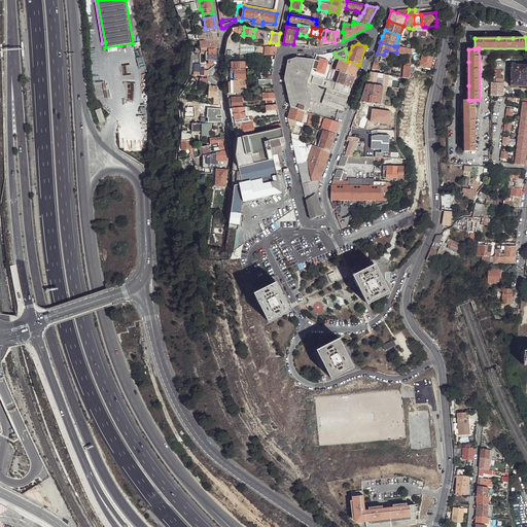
[(430,68),(433,57),(422,55),(420,66),(430,68)]
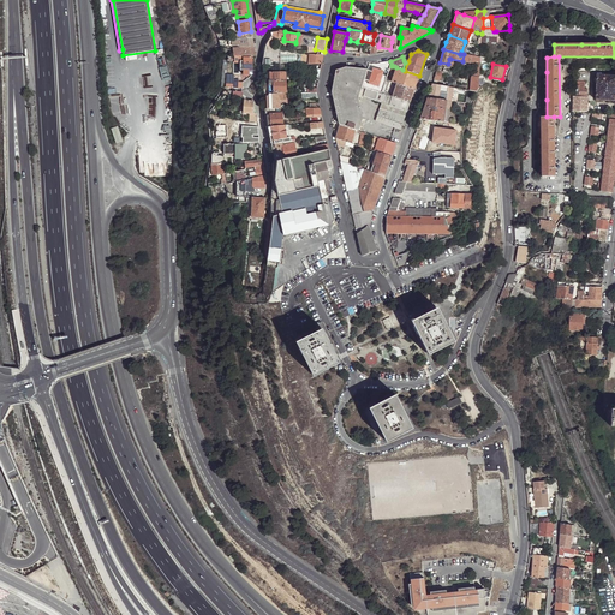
[(332,94),(334,107),(363,117),(358,97),(362,88),(363,88),(368,70),(365,70),(346,67),(336,69),(332,94)]
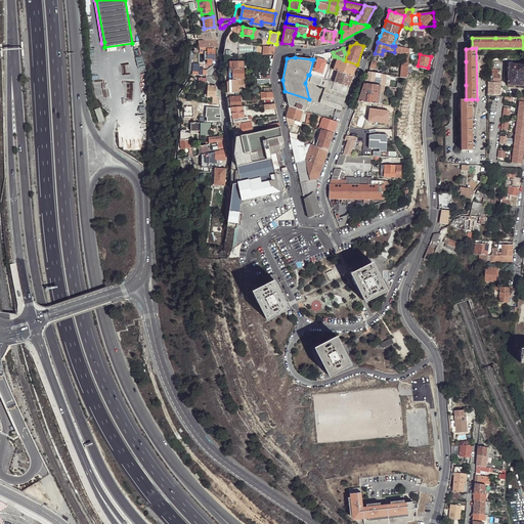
[(334,70),(338,71),(353,76),(357,64),(345,60),(343,59),(338,57),(334,70)]
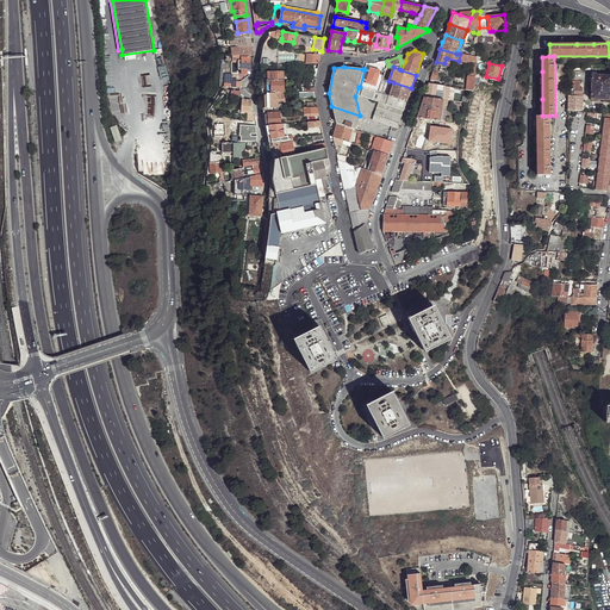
[(609,100),(609,97),(609,75),(592,75),(590,99),(609,100)]
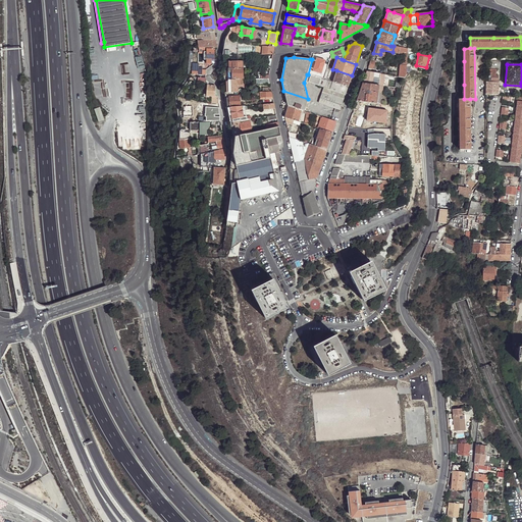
[(231,68),(231,77),(243,77),(243,68),(231,68)]
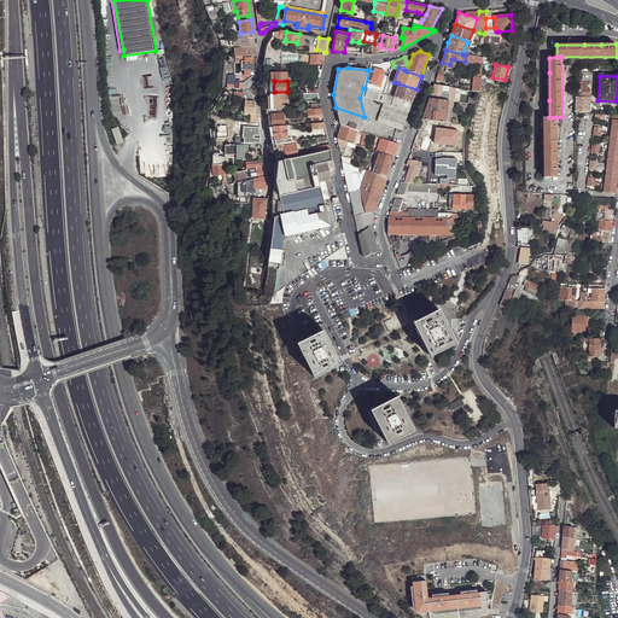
[(398,83),(394,97),(412,103),(417,89),(398,83)]
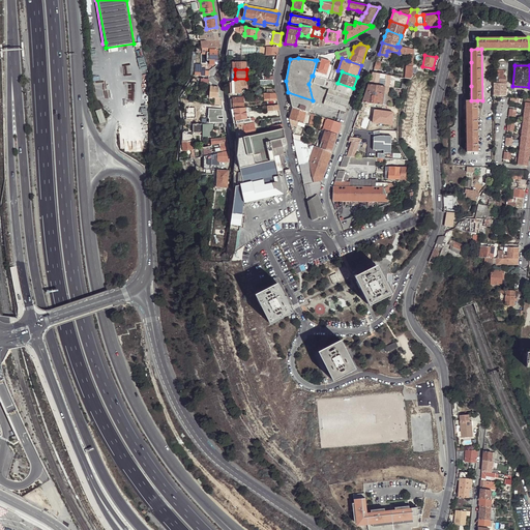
[(385,85),(386,75),(373,72),(370,82),(376,83),(378,84),(384,85),(385,85)]
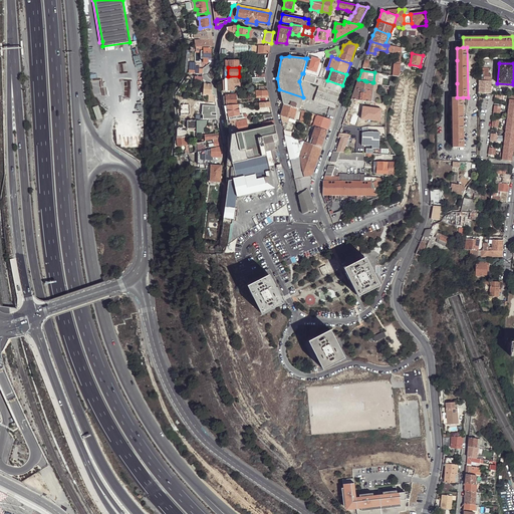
[(315,76),(306,74),(303,81),(319,86),(322,78),(321,78),(318,77),(315,76)]
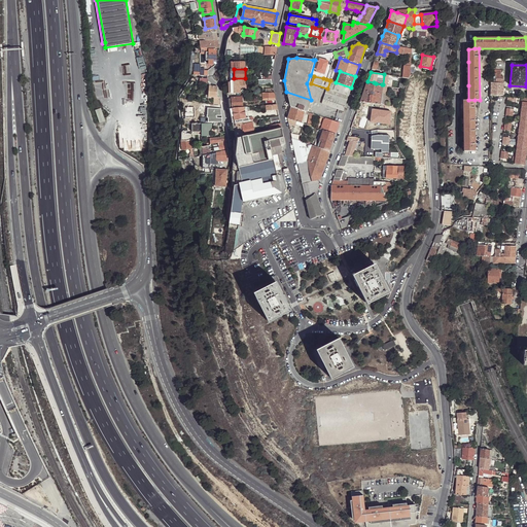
[(239,85),(243,85),(243,79),(234,80),(231,80),(230,81),(229,82),(229,93),(236,93),(239,93),(239,85)]
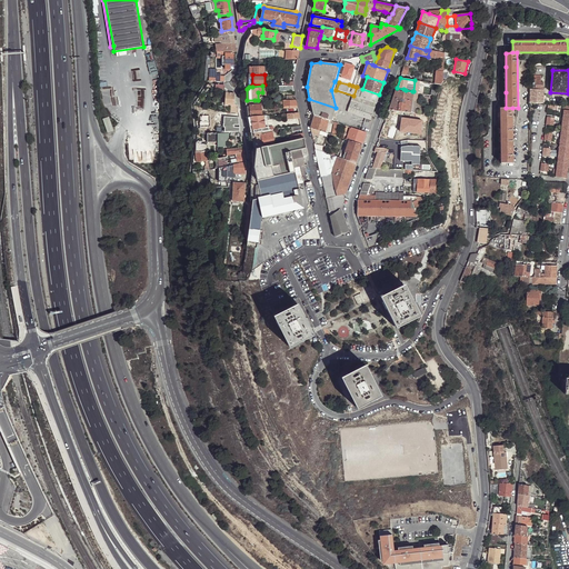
[(351,102),(375,110),(377,102),(360,98),(362,89),(357,87),(353,96),(351,102)]
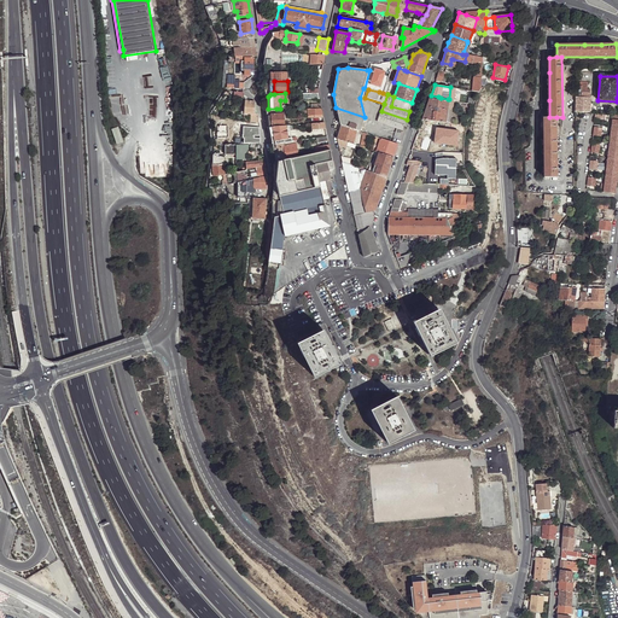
[(391,106),(409,111),(412,103),(394,97),(391,106)]
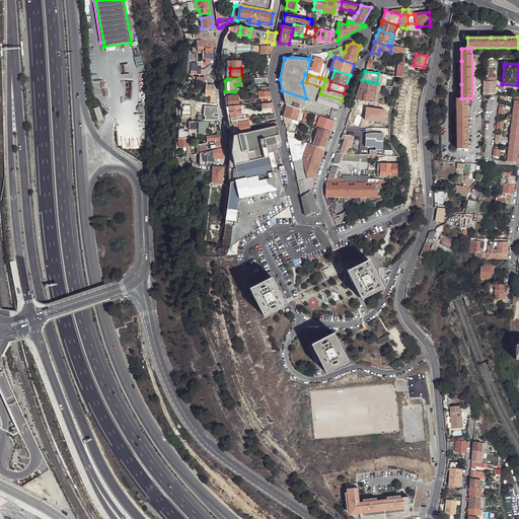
[(484,81),(483,93),(495,94),(495,82),(488,81),(484,81)]
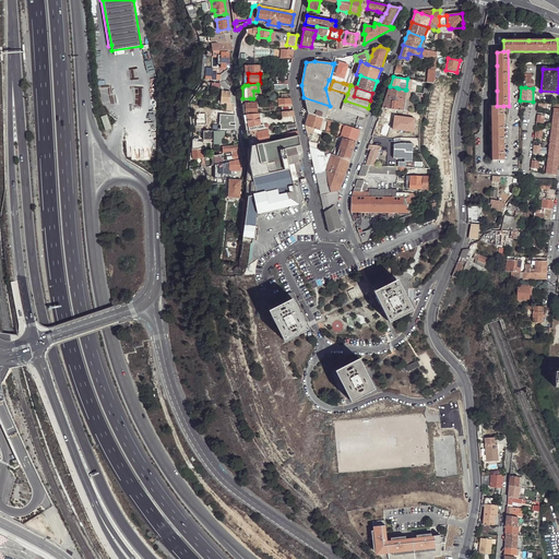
[(396,109),(403,110),(405,98),(406,92),(405,92),(399,91),(397,91),(397,92),(395,92),(395,90),(389,90),(382,108),(396,109)]
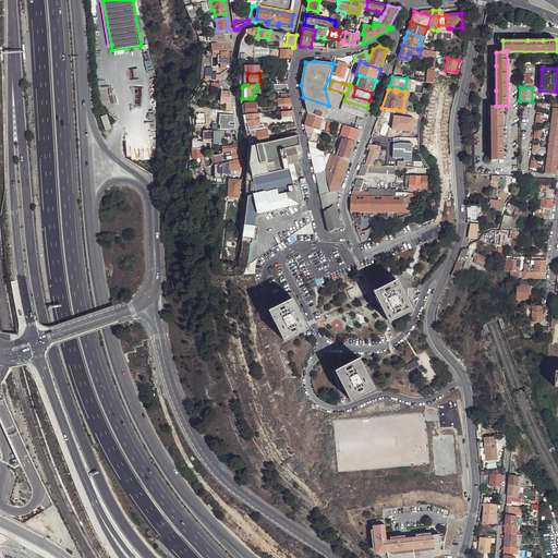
[(228,92),(221,92),(221,95),(221,98),(221,102),(230,102),(230,93),(228,92)]
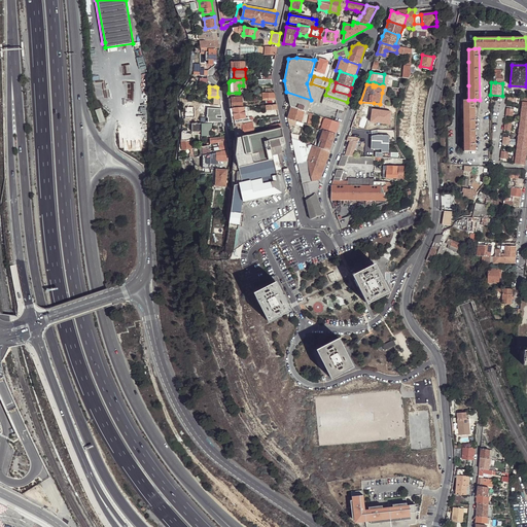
[(274,92),(266,92),(262,93),(262,94),(262,100),(275,100),(274,92)]
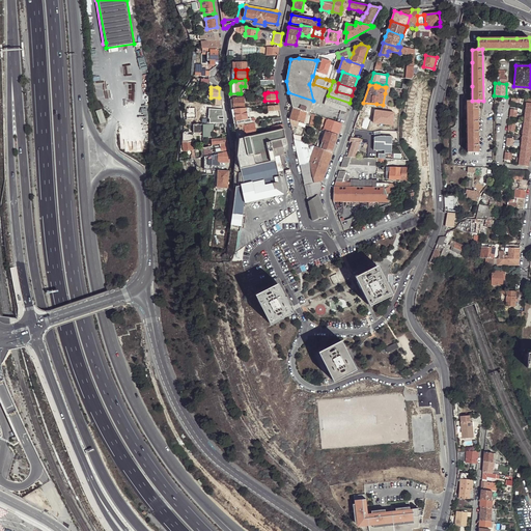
[(292,107),(294,108),(307,112),(308,112),(309,113),(313,103),(313,101),(288,92),(292,107)]
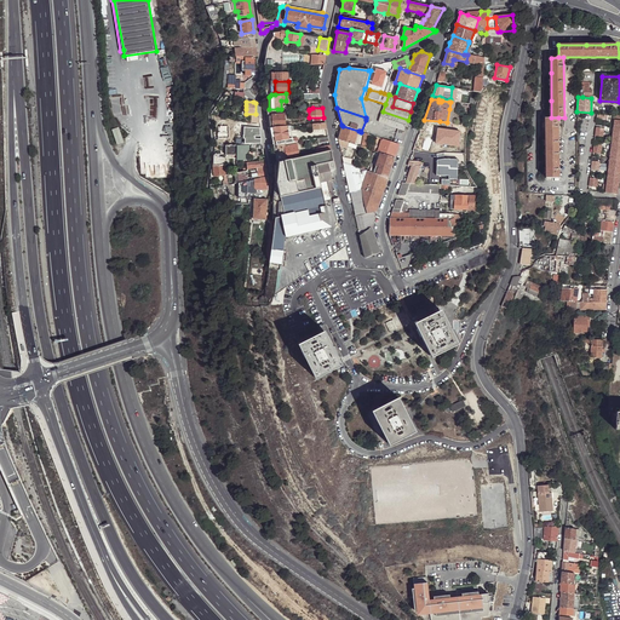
[(379,122),(405,130),(408,120),(383,112),(379,122)]
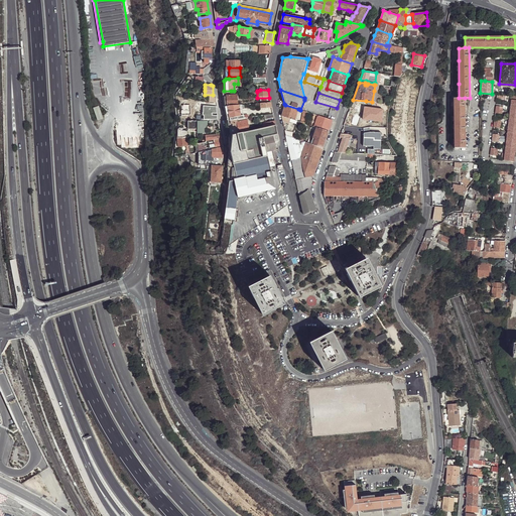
[(228,106),(238,105),(237,95),(227,96),(228,106)]
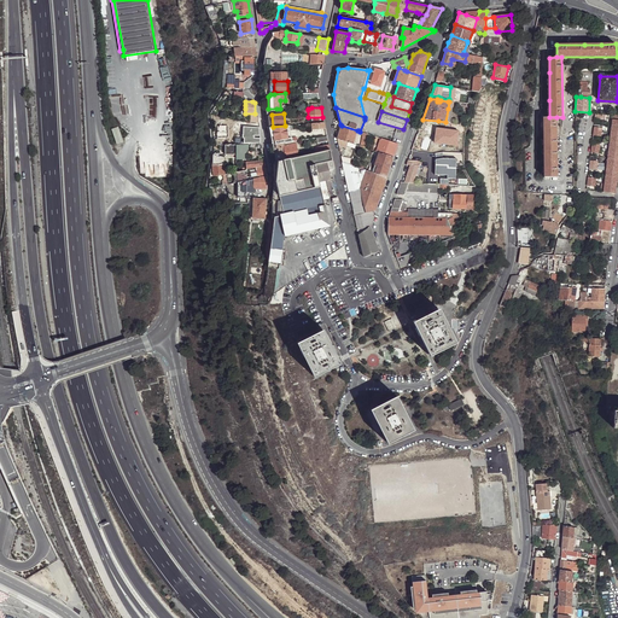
[(557,178),(557,117),(549,117),(544,117),(544,130),(544,162),(544,178),(557,178)]
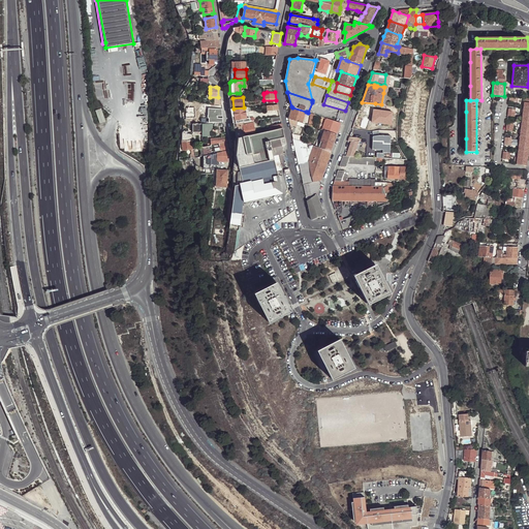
[(381,104),(375,103),(374,110),(372,110),(370,122),(389,124),(391,112),(385,112),(386,105),(385,105),(381,104)]
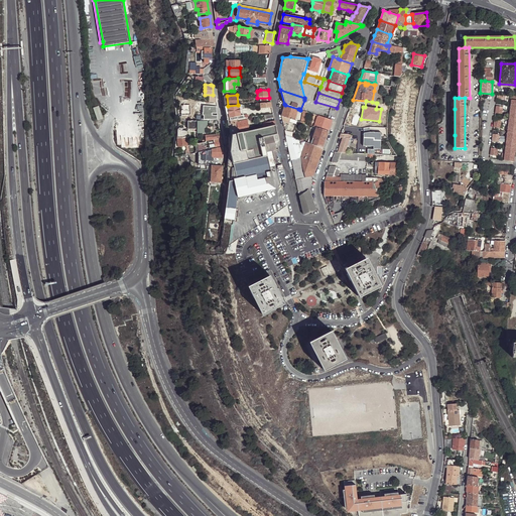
[(240,111),(239,105),(238,105),(228,106),(230,120),(242,118),(241,115),(240,111)]
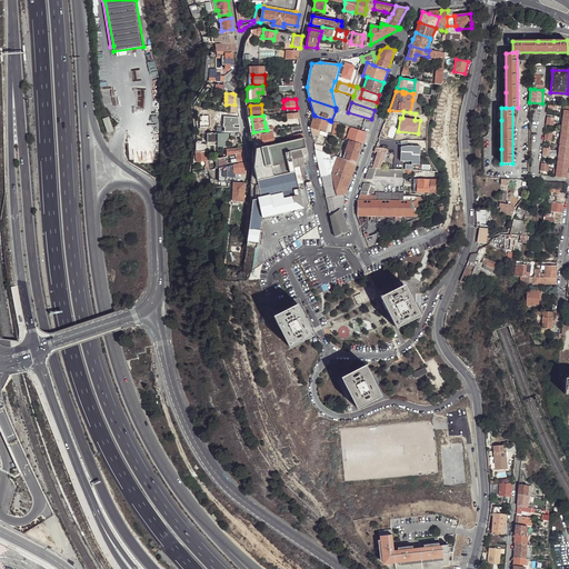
[(315,116),(311,128),(320,130),(325,132),(326,130),(327,126),(329,120),(315,116)]
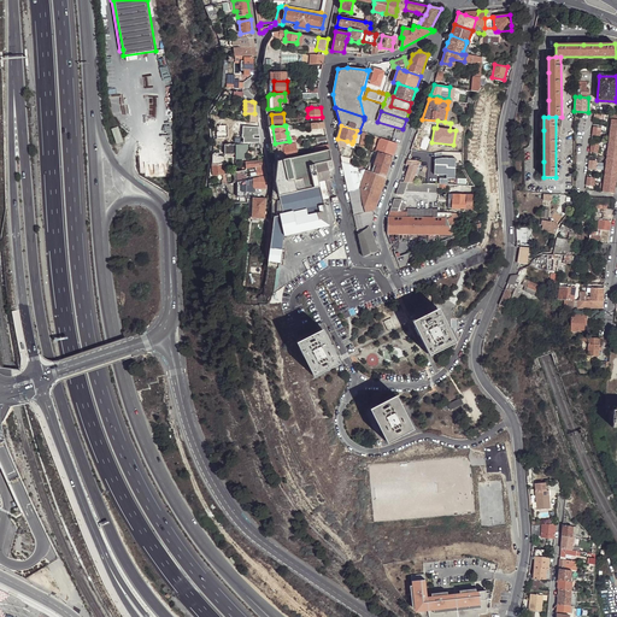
[(117,127),(111,129),(116,144),(122,141),(117,127)]
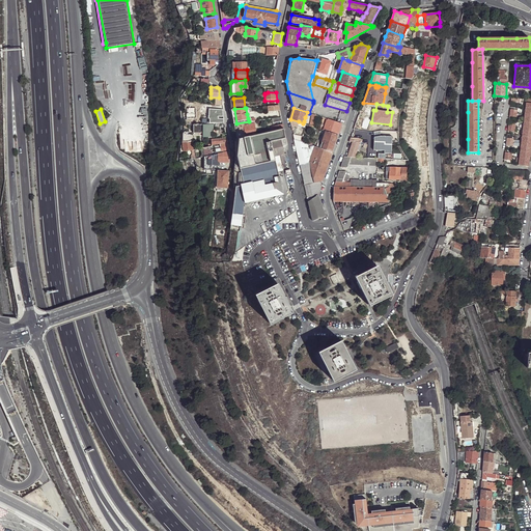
[(211,123),(224,123),(223,109),(212,109),(211,116),(210,116),(210,118),(211,118),(211,123)]
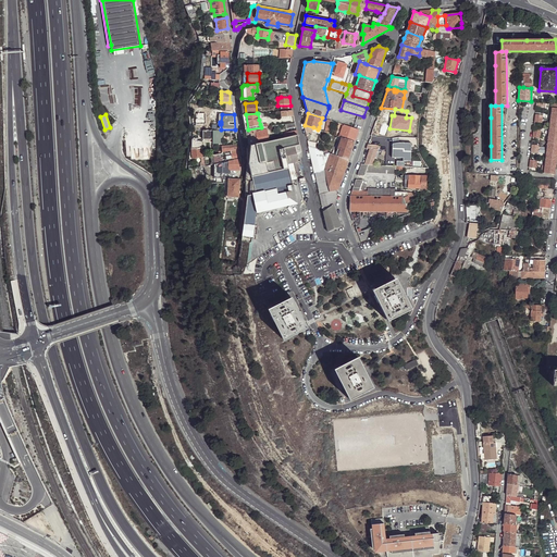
[(343,125),(338,136),(342,137),(355,141),(358,130),(343,125)]
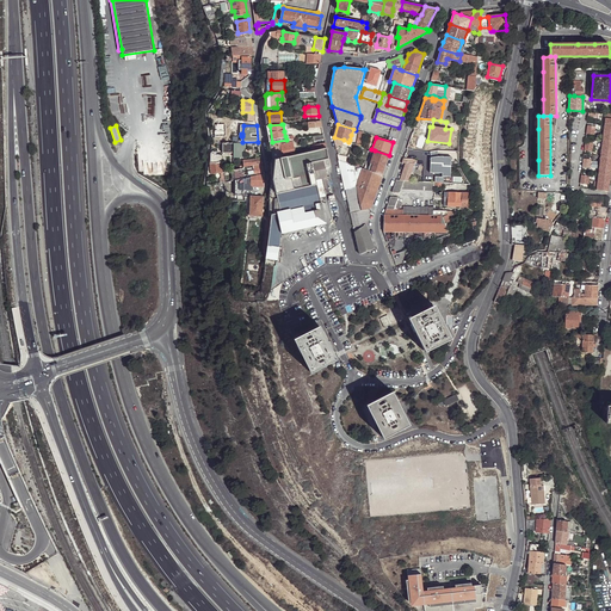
[(234,143),(234,153),(234,158),(240,158),(246,158),(246,142),(241,142),(241,143),(234,143)]
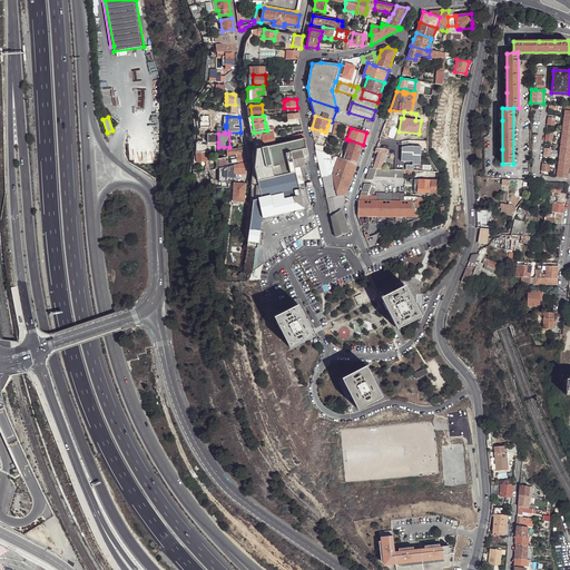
[(275,145),(273,133),(262,135),(264,147),(275,145)]
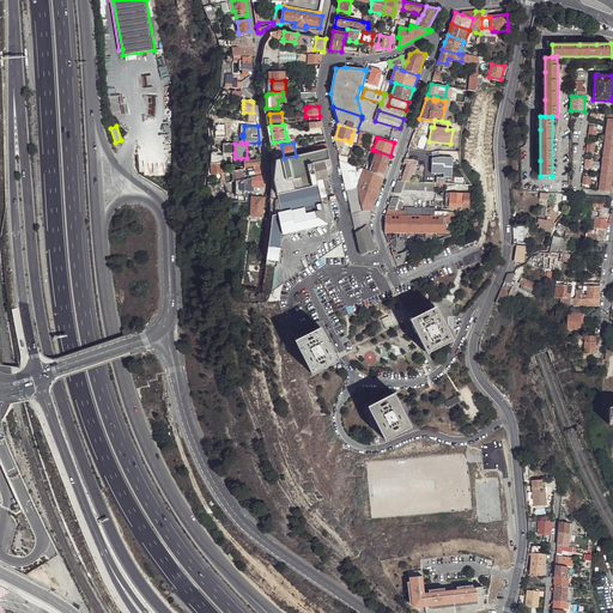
[(224,153),(235,153),(235,144),(224,144),(224,153)]
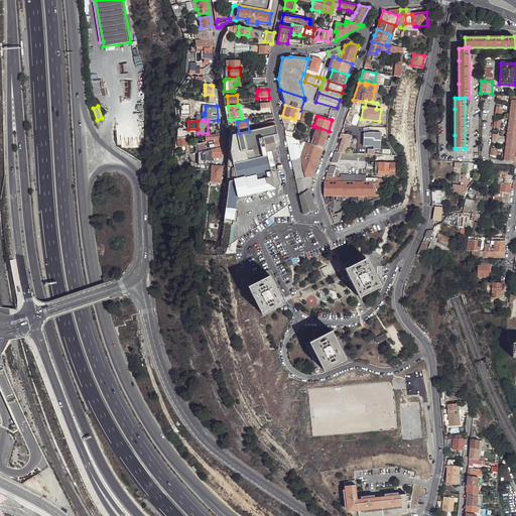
[(266,127),(249,131),(239,133),(236,133),(234,134),(233,134),(231,151),(234,163),(268,156),(266,151),(264,138),(278,134),(275,125),(266,127)]
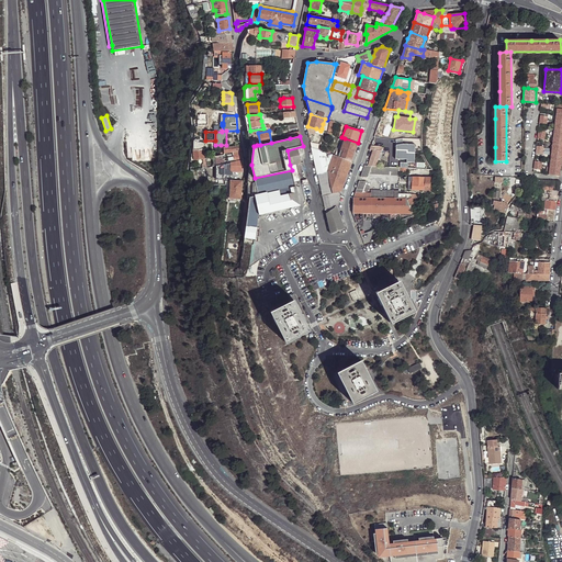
[(345,138),(341,148),(340,150),(344,152),(343,155),(341,157),(351,161),(358,143),(345,138)]
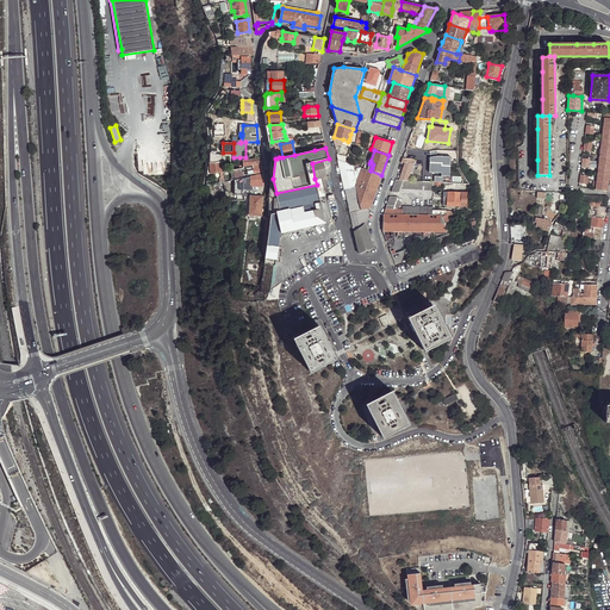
[(412,155),(414,151),(415,150),(405,150),(404,154),(403,159),(402,162),(402,163),(404,163),(398,180),(403,181),(406,181),(409,181),(414,163),(410,163),(411,160),(412,155)]
